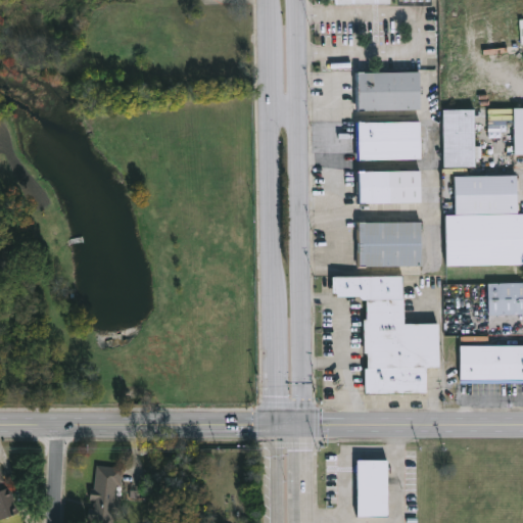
[(422,74),(422,111),(360,111),(360,74),(422,74)]
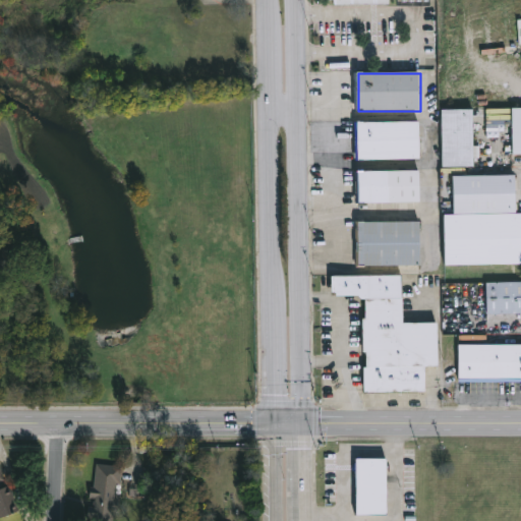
[(520,108),(512,108),(512,155),(520,154),(520,108)]
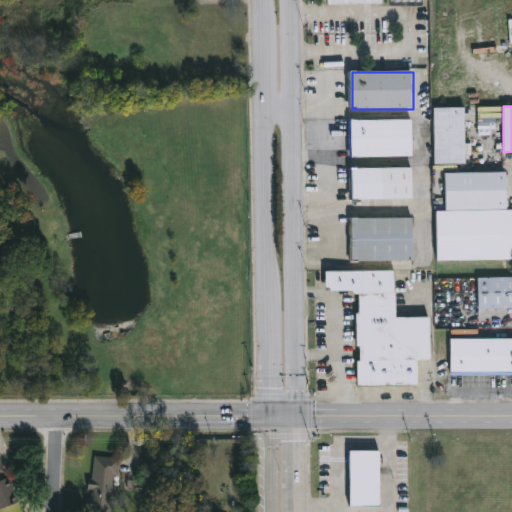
[(467,165),(436,165),(436,107),(467,107),(467,165)]
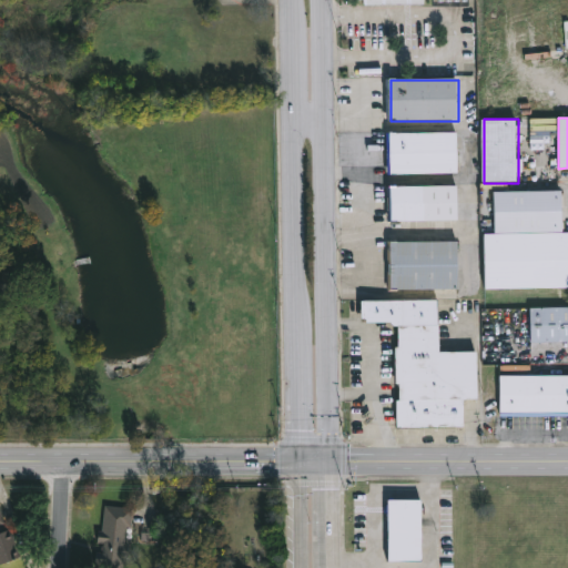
[(392,133),(459,133),(459,174),(392,174),(392,133)]
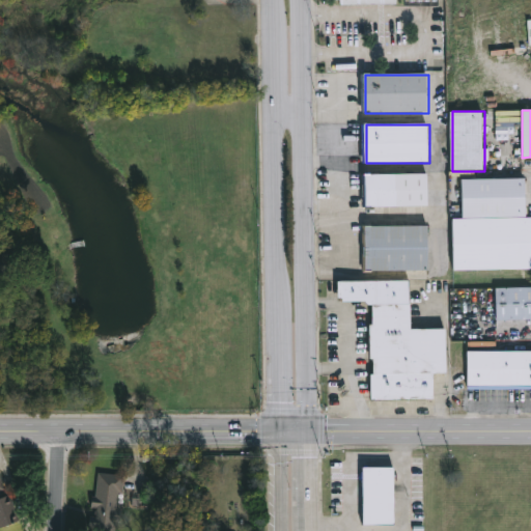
[(429,206),(365,207),(365,175),(429,175),(429,206)]
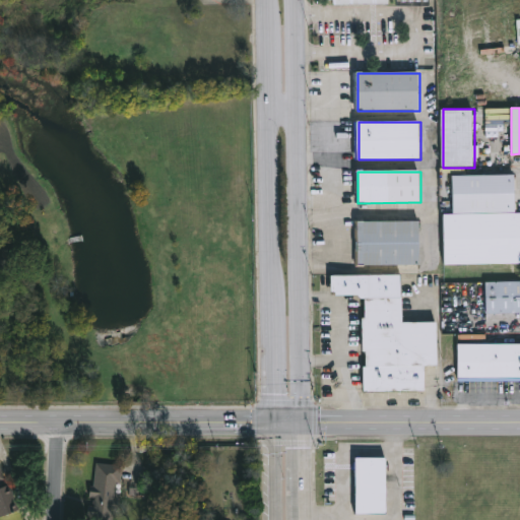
[(519,264),(446,265),(445,215),(455,215),(454,176),(516,176),(517,214),(519,213),(519,264)]
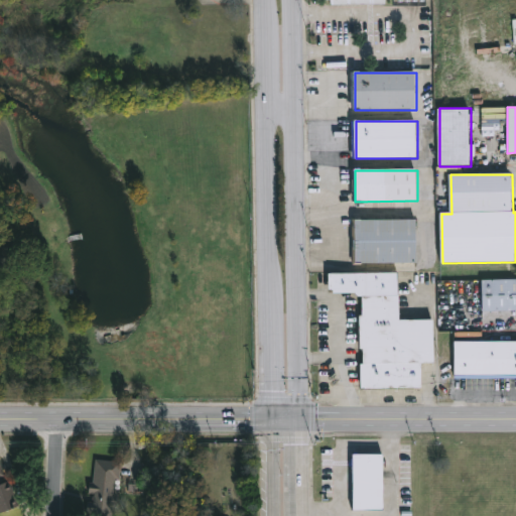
[(355,221),(417,221),(417,263),(355,263),(355,221)]
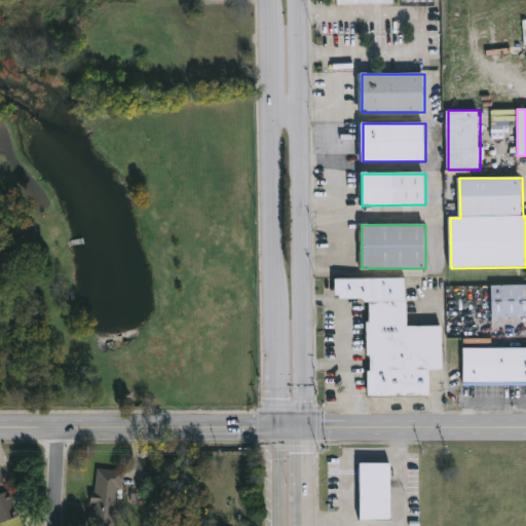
[(336,279),(408,278),(408,327),(443,327),(444,371),(431,371),(431,397),(370,398),(369,300),(337,301),(336,279)]
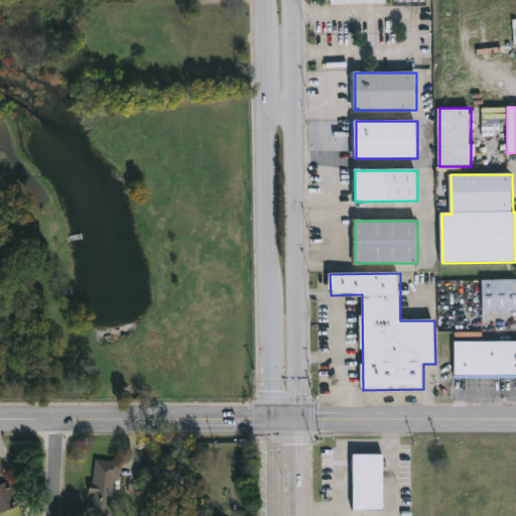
[(515,310),(484,312),(483,281),(515,279),(515,310)]
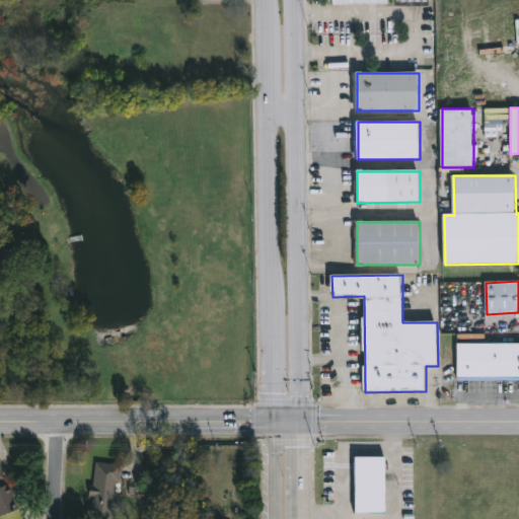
[(518,379),(458,380),(458,345),(518,344),(518,379)]
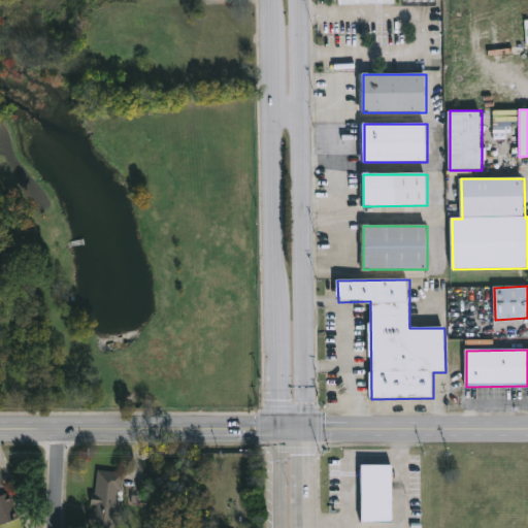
[(394,523),(361,523),(361,465),(394,465),(394,523)]
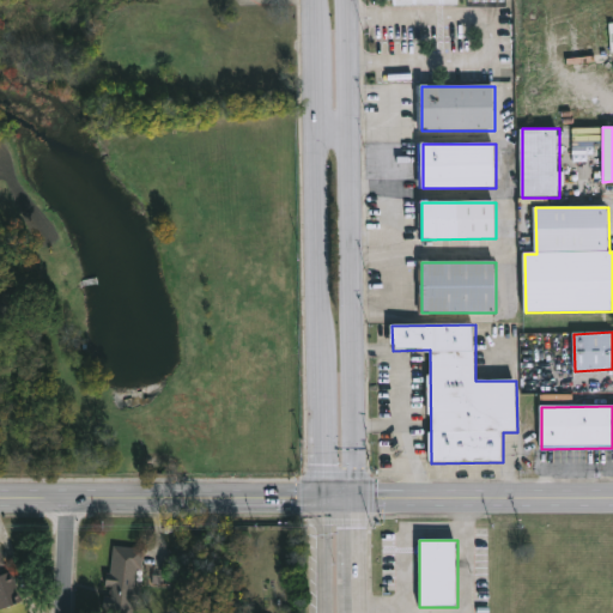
[(20,605),(0,611),(0,545),(2,545),(20,605)]
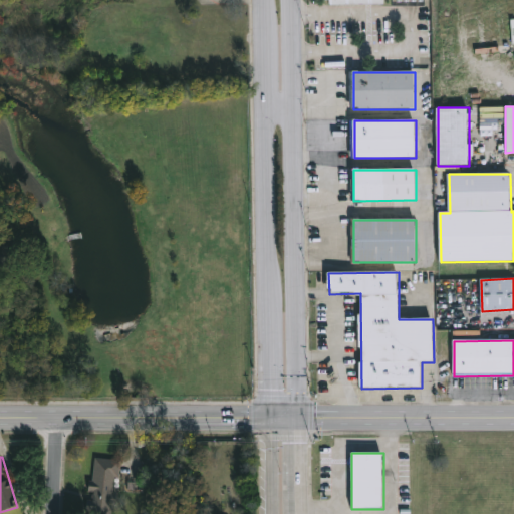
[(118,513),(91,513),(93,458),(120,459),(118,513)]
